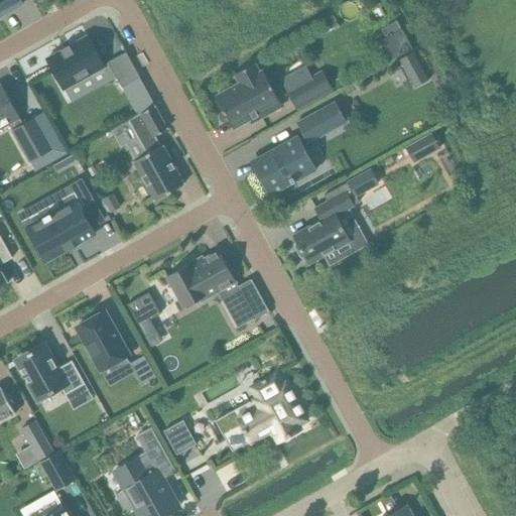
[(18,0),(0,0),(0,11),(19,1),(18,0)]
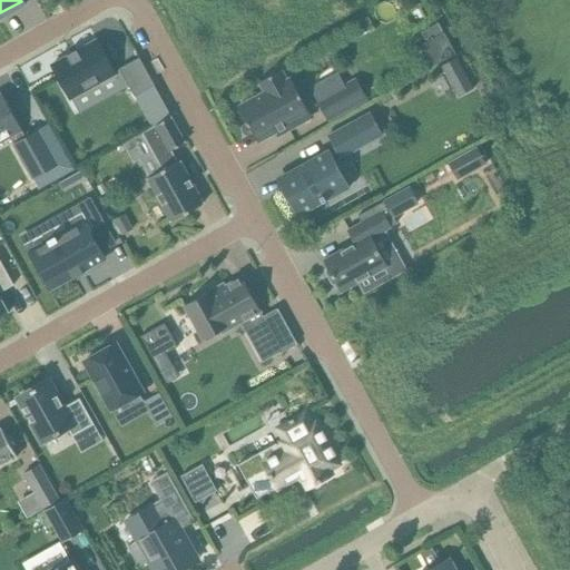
[(431,56),(421,60),(428,70),(455,55),(454,51),(450,43),(444,33),(439,22),(422,31),(428,41),(424,43),(431,56)]
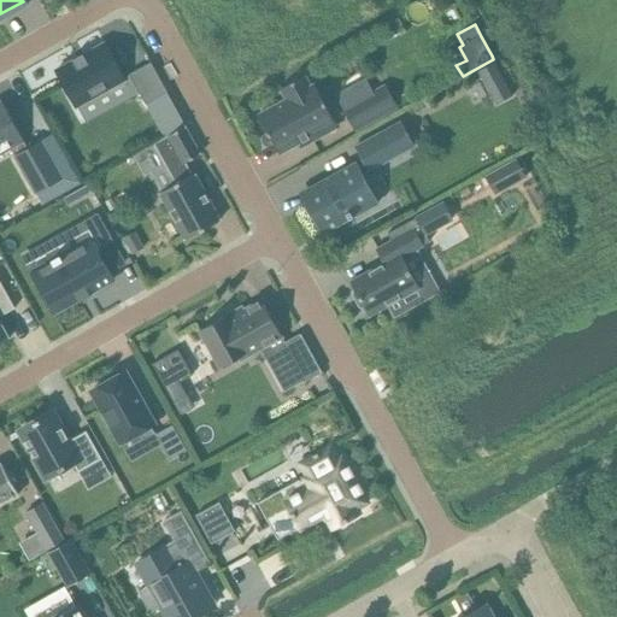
[(72,62),(56,71),(76,107),(98,95),(125,80),(105,43),(84,56),(83,54),(72,60),(72,62)]
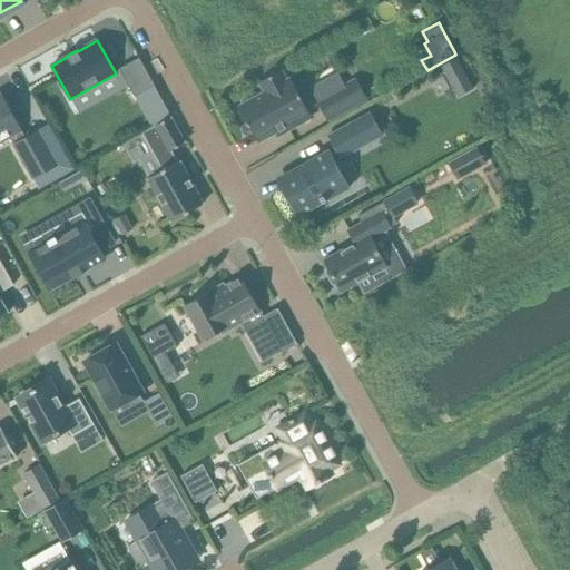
[(139,58),(119,69),(135,97),(155,86),(139,58)]
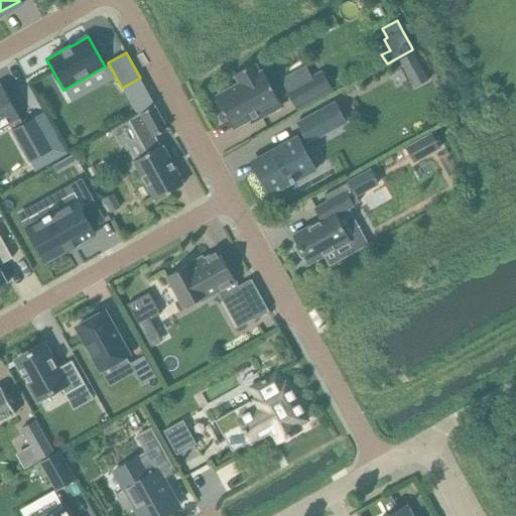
[(428,80),(414,52),(399,59),(414,88),(428,80)]
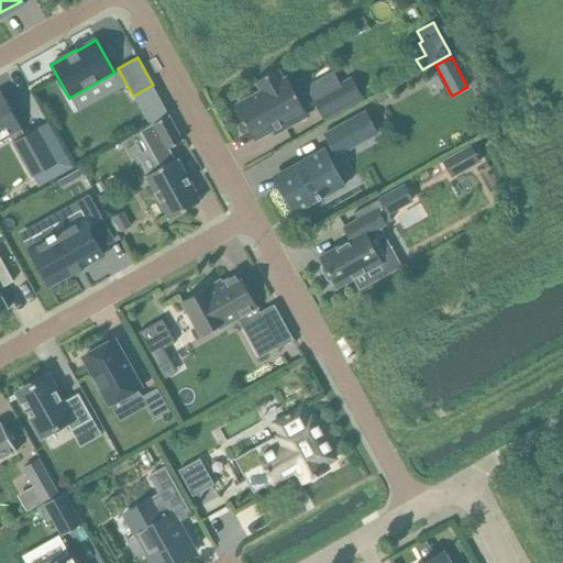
[(261,91),(236,105),(255,140),(283,125),(285,129),(308,116),(286,77),(284,79),(278,69),(256,81),(261,91)]
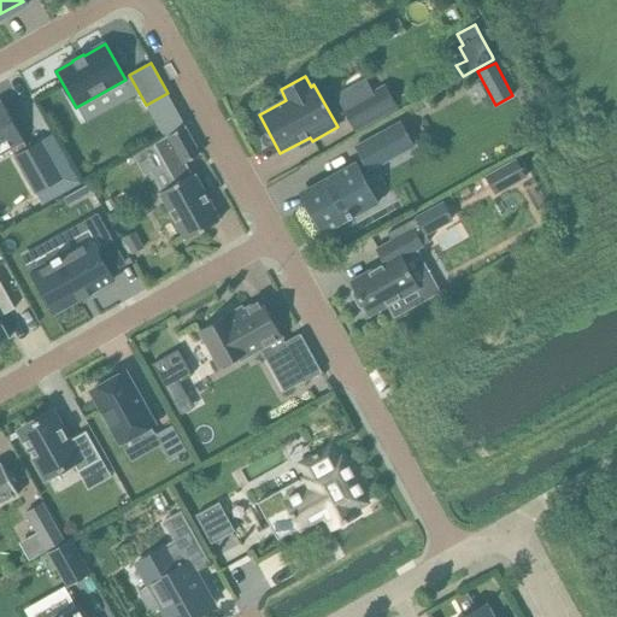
[(336,95),(356,131),(399,109),(386,84),(374,90),(366,78),(336,95)]
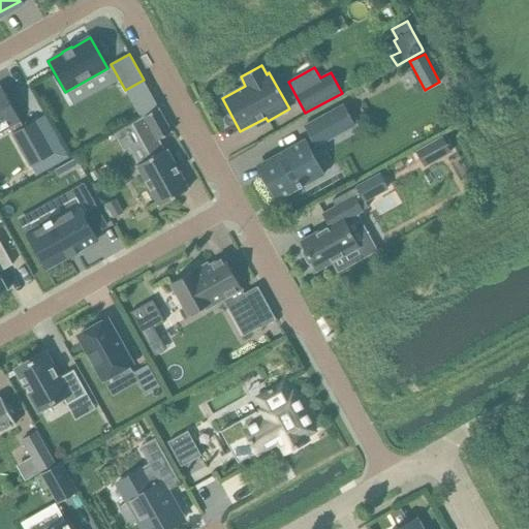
[(0,131),(8,126),(31,166),(55,153),(36,121),(25,127),(2,88),(0,88),(0,131)]
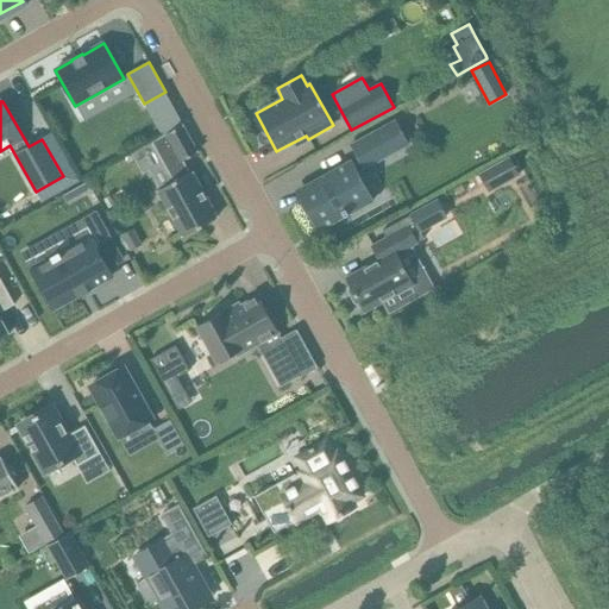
[(372,201),(365,189),(357,173),(365,168),(365,169),(408,145),(394,120),(352,144),(359,158),(351,163),(350,161),(297,189),(320,231),(372,201)]
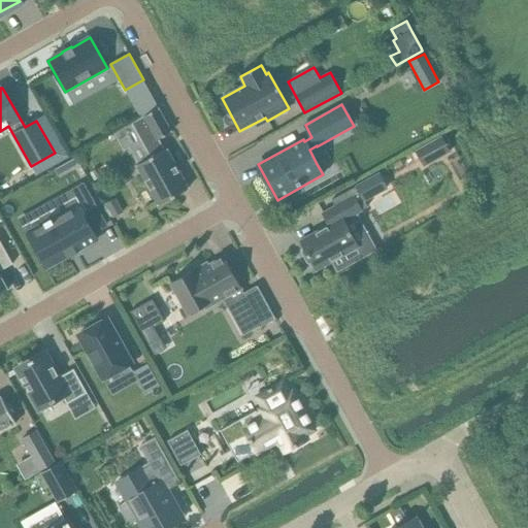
[(137,165),(159,205),(188,189),(166,150),(165,150),(159,139),(171,132),(158,108),(132,123),(151,158),(137,165)]
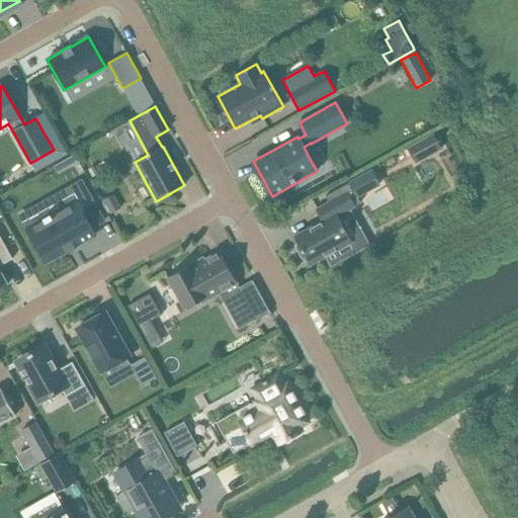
[(416,164),(442,149),(433,134),(407,149),(416,164)]
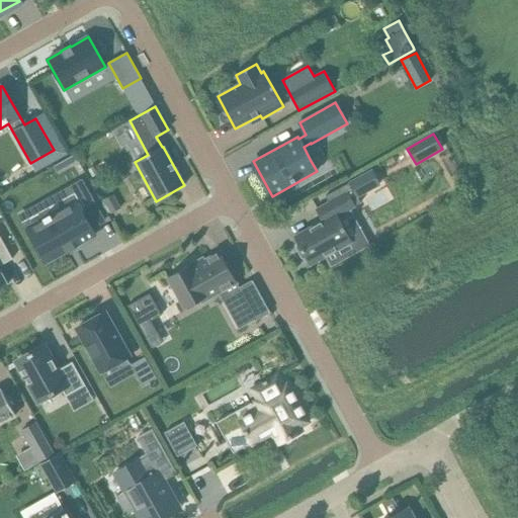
[(67,207),(28,229),(47,262),(66,252),(67,254),(68,253),(67,251),(74,247),(76,249),(75,247),(94,236),(88,226),(89,225),(102,218),(82,180),(59,193),(67,207)]
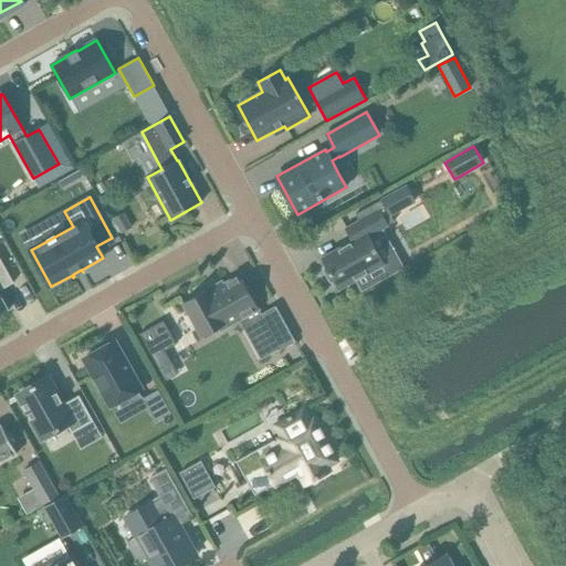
[(335,283),(338,290),(385,264),(374,243),(387,236),(383,228),(388,224),(380,210),(345,229),(352,241),(321,259),(324,264),(323,270),(329,282),(335,283)]
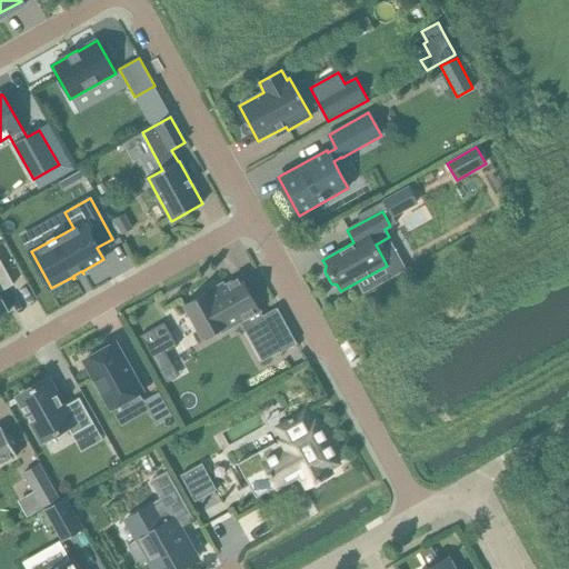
[(125,213),(111,221),(119,235),(120,233),(121,235),(133,228),(125,213)]
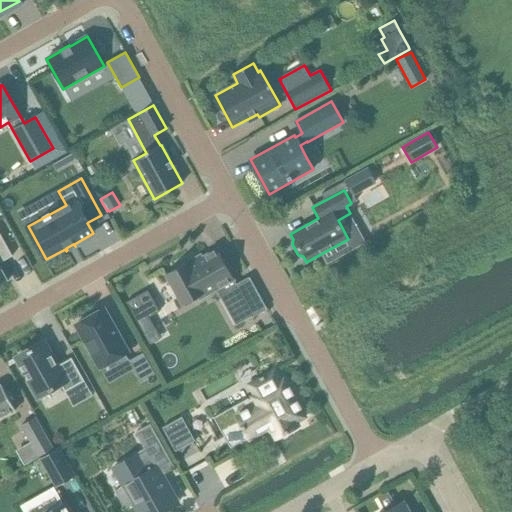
[(11,257),(13,256),(0,233),(0,285),(8,280),(0,265),(0,258),(9,254),(11,257)]
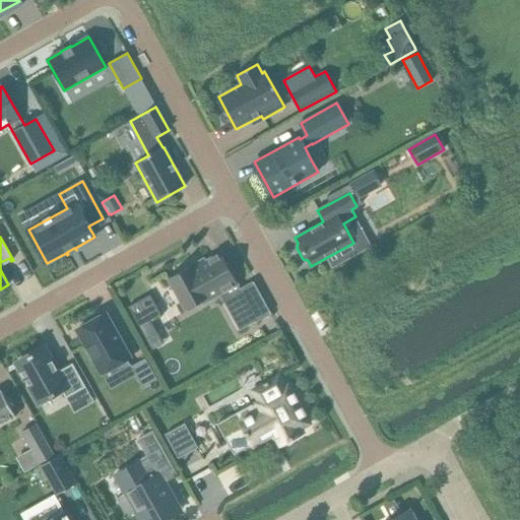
[(192,265),(168,278),(185,310),(201,302),(203,304),(238,284),(220,252),(193,267),(192,265)]
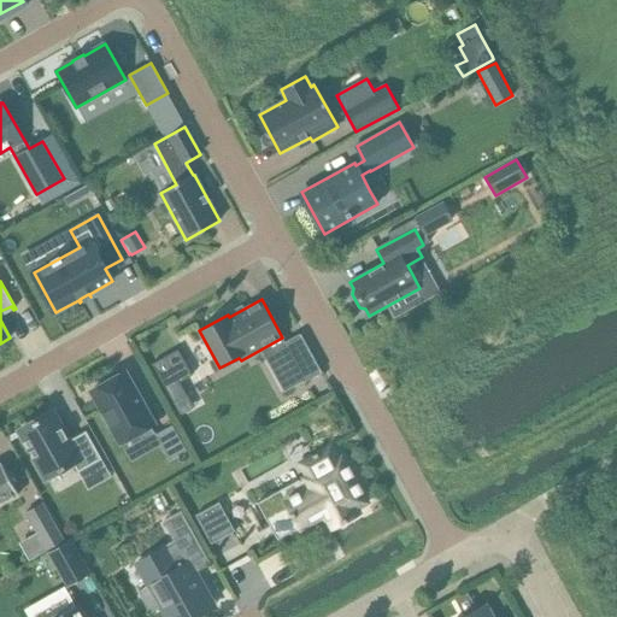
[(322,371),(301,334),(300,335),(285,344),(305,381),(321,372),(322,371)]
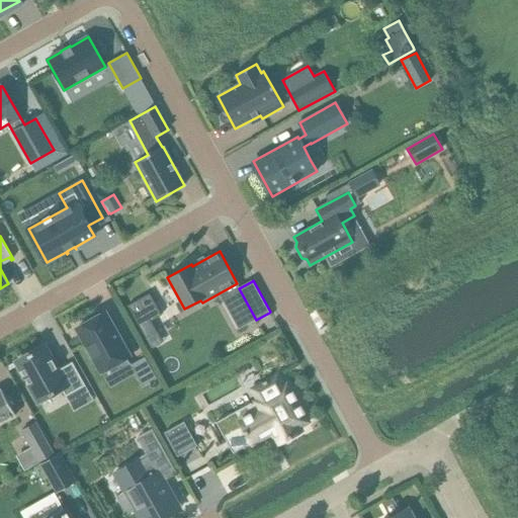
[(149,293),(127,306),(146,337),(156,331),(151,321),(161,315),(149,293)]
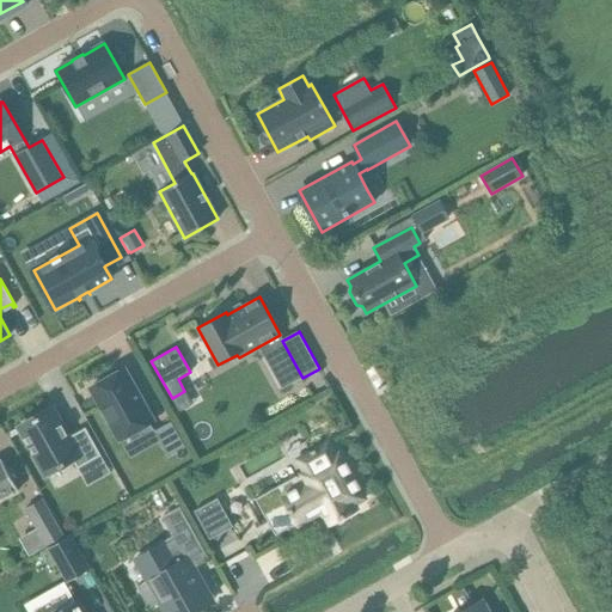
[(153,421),(124,369),(91,387),(120,439),(153,421)]
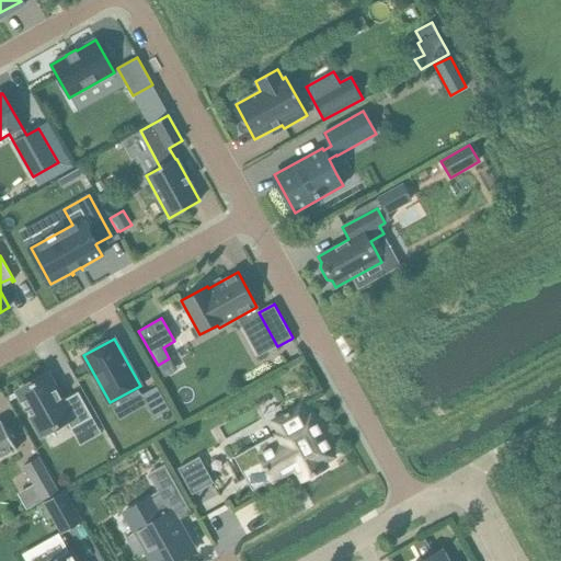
[(48,375),(18,391),(42,435),(67,421),(71,430),(92,418),(78,392),(63,401),(48,375)]
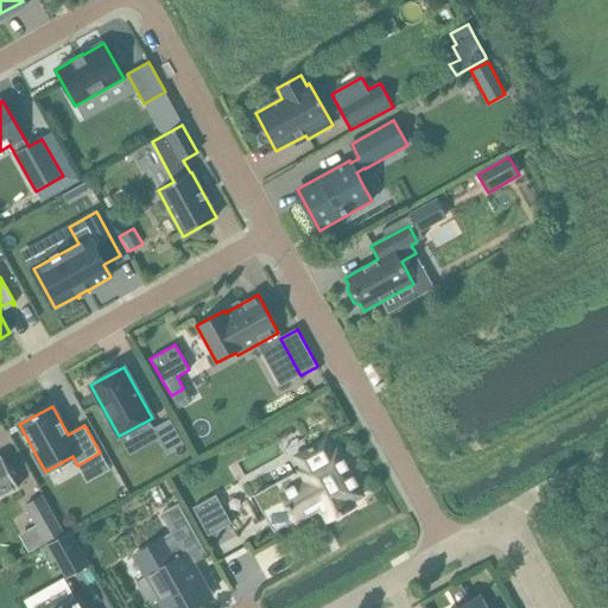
[(156,426),(170,451),(184,444),(170,419),(156,426)]
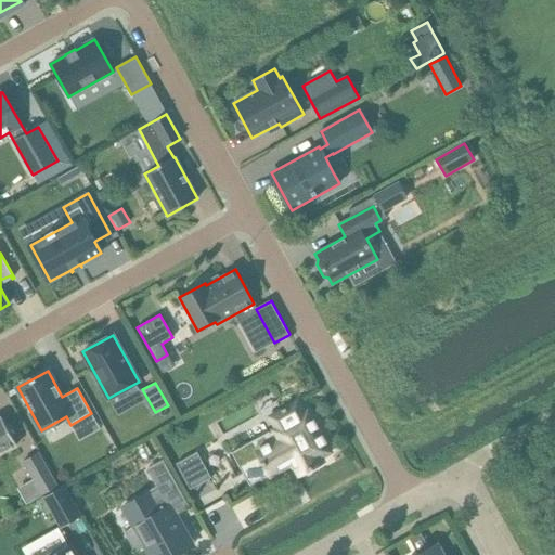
[(231,452),(250,485),(270,474),(271,475),(281,469),(279,466),(289,460),(298,475),(322,461),(320,457),(330,452),(325,444),(327,443),(322,434),(321,435),(317,428),(319,427),(314,418),(312,420),(308,412),(304,414),(297,402),(286,409),(285,408),(282,410),(282,411),(271,417),(278,428),(272,431),(270,433),(269,431),(231,452)]
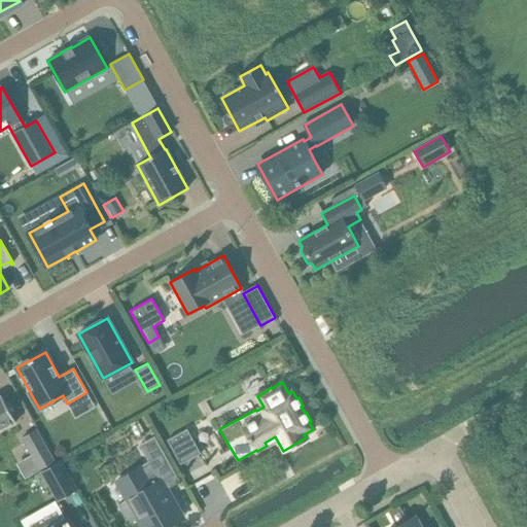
[(1,396),(0,396),(0,430),(15,422),(1,396)]
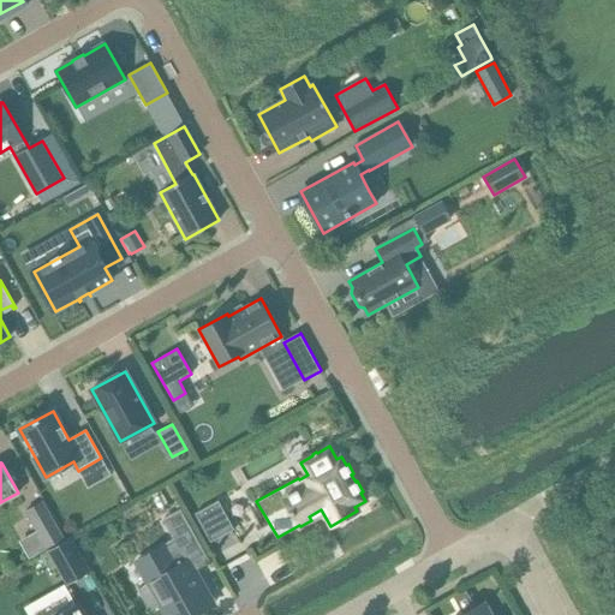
[(43,501),(25,511),(47,549),(48,549),(65,539),(43,501)]
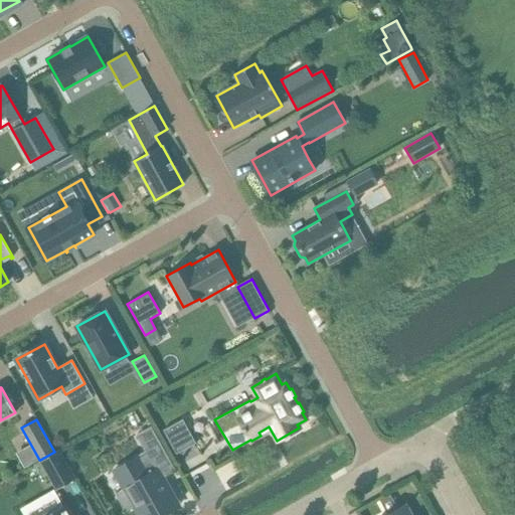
[(164,430),(177,454),(196,443),(183,419),(164,430)]
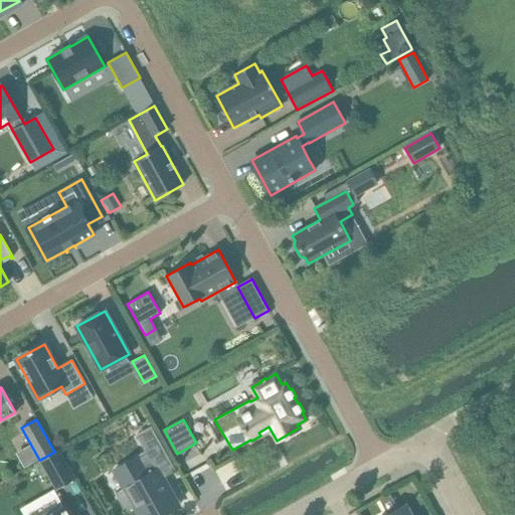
[(148,452),(114,471),(124,489),(125,490),(134,506),(134,507),(138,514),(162,514),(171,511),(179,506),(175,499),(163,477),(160,470),(170,465),(150,430),(139,436),(148,452)]
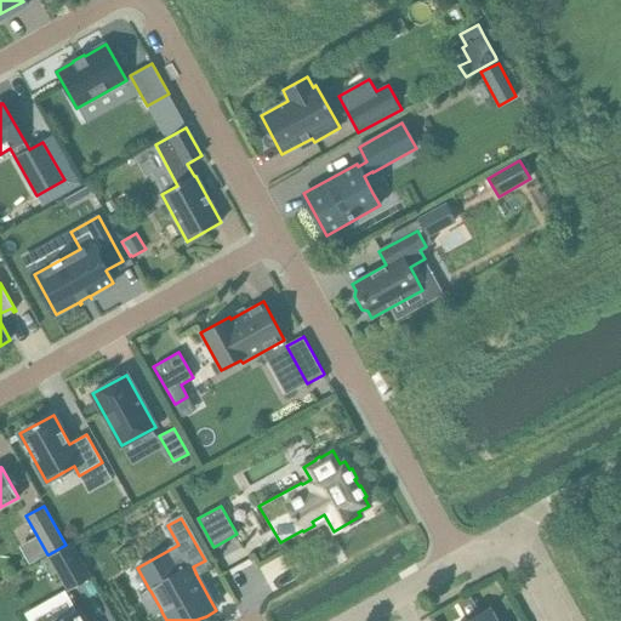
[(66,545),(49,554),(68,588),(90,576),(70,542),(66,545)]
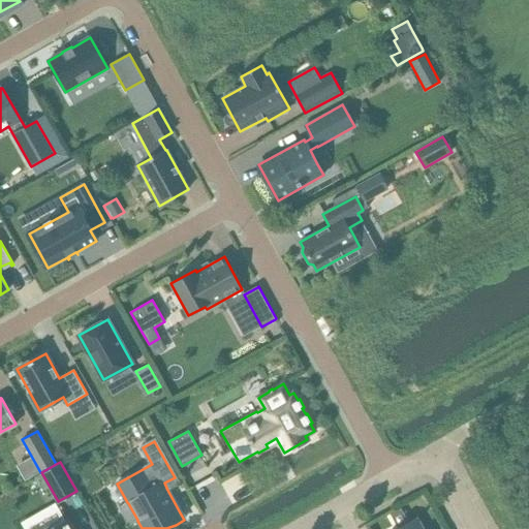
[(423,528),(416,519),(398,528),(423,528)]
